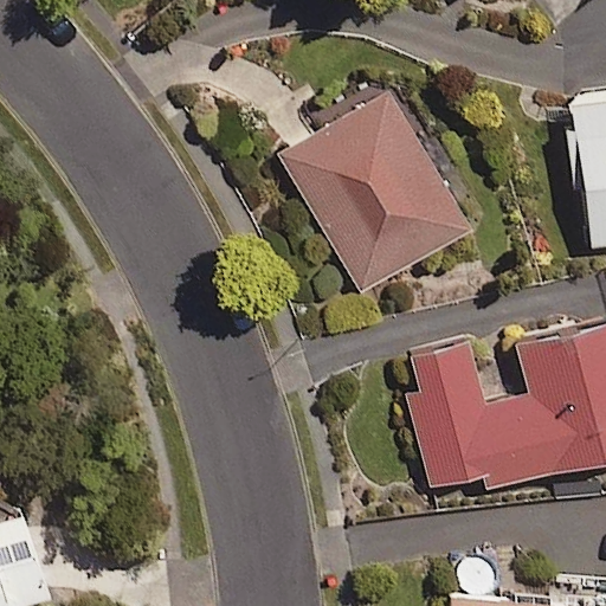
[(466,230),(387,94),(281,156),(361,291),(466,230)]
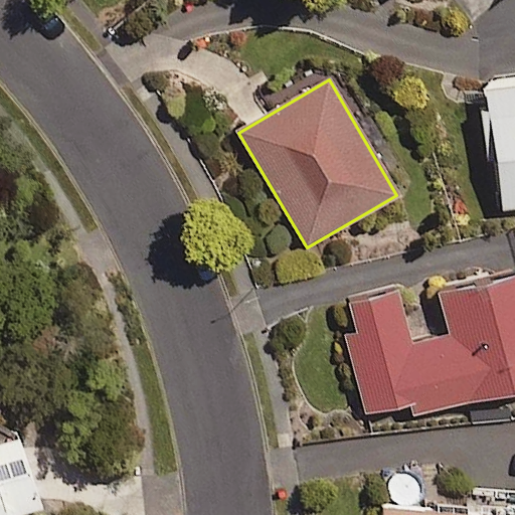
[(514,84),(482,89),(494,210),(514,207),(514,84)]
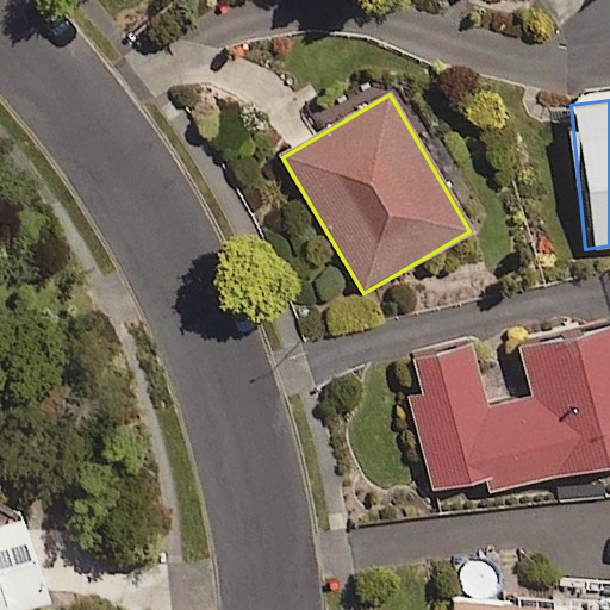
[(609,329),(521,349),(533,397),(486,408),(472,344),(414,358),(423,396),(410,399),(430,486),(486,473),(491,493),(609,466),(609,329)]
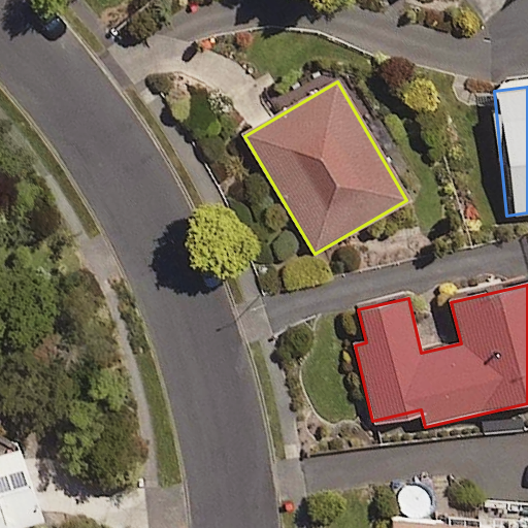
[(0,527),(21,527),(37,523),(15,448),(0,452),(0,527)]
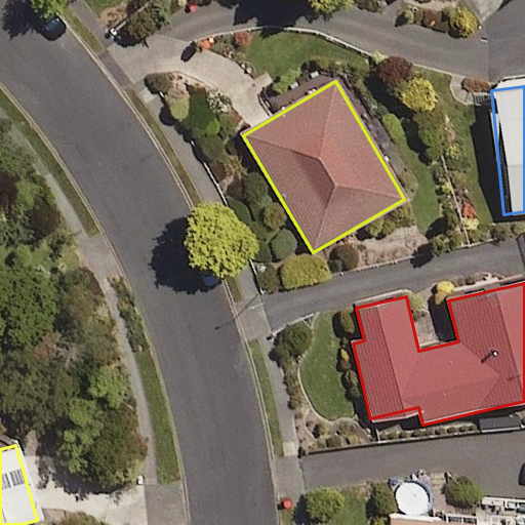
[(524,524),(524,501),(505,501),(502,524),(481,524),(390,519),(389,524),(524,524)]
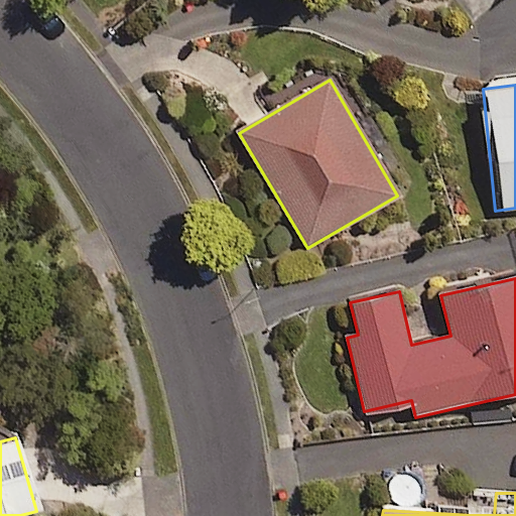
All buildings are outlined.
